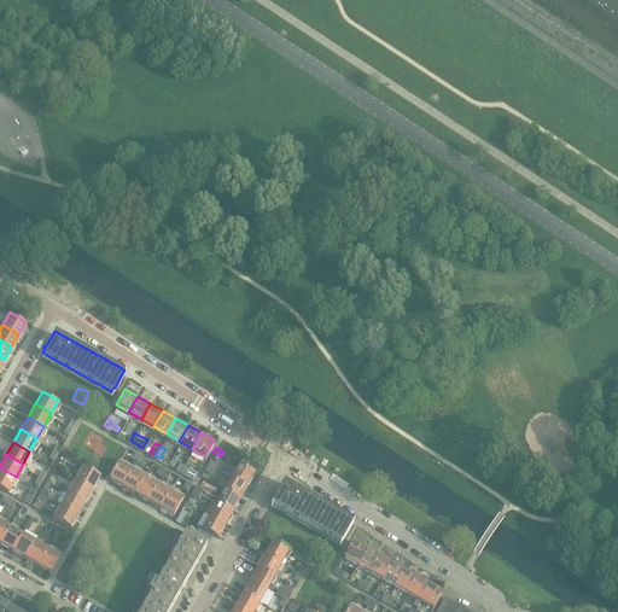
[(122,483),(132,466),(118,459),(110,476),(122,483)]
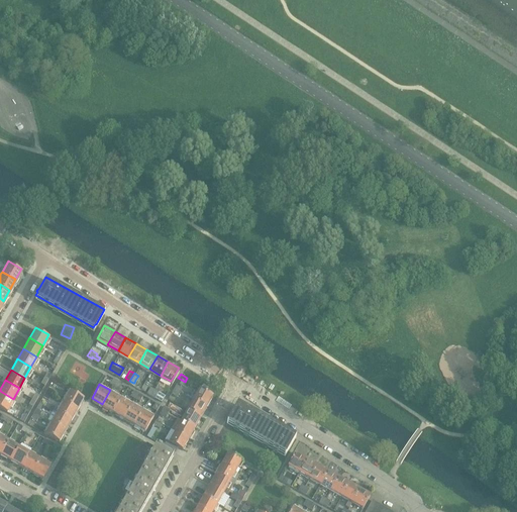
[(83,396),(64,385),(62,387),(63,387),(62,390),(63,391),(60,396),(64,398),(77,406),(83,396)]
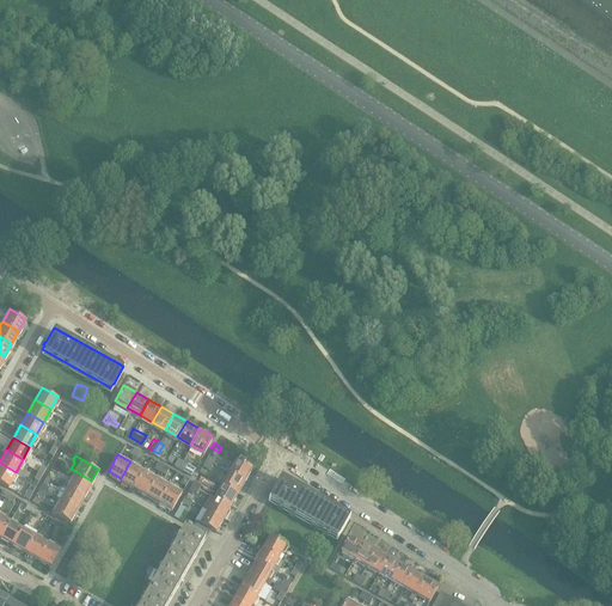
[(210,465),(213,460),(206,455),(203,460),(210,465)]
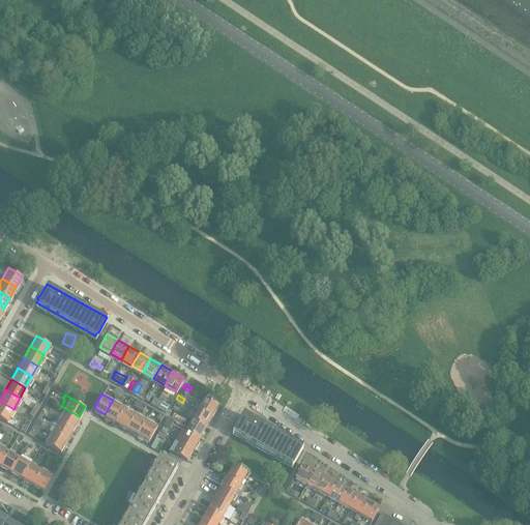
[(211,414),(217,403),(204,396),(198,406),(211,414)]
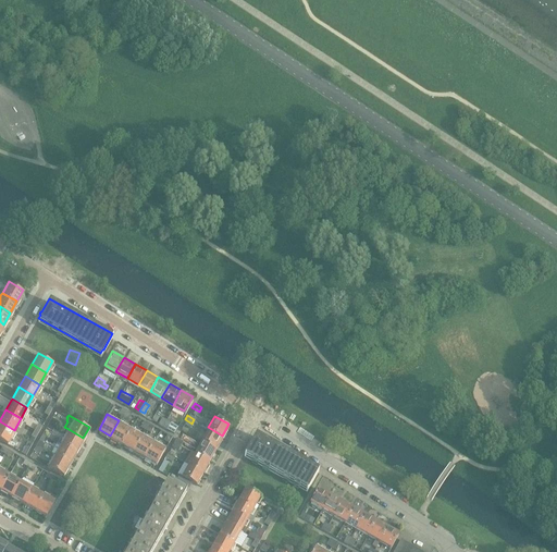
[(56,421),(49,418),(46,424),(52,427),(56,421)]
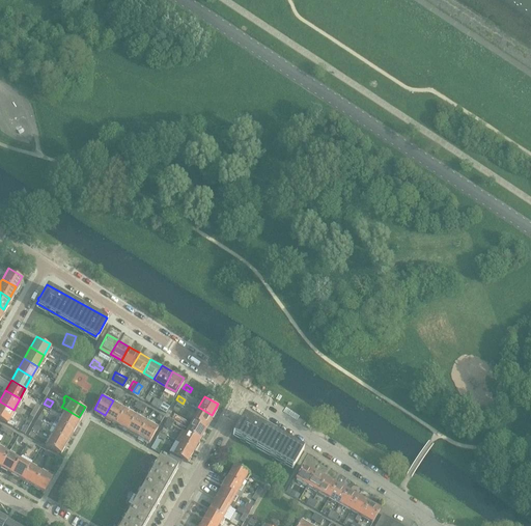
[(115,421),(123,407),(113,400),(105,415),(115,421)]
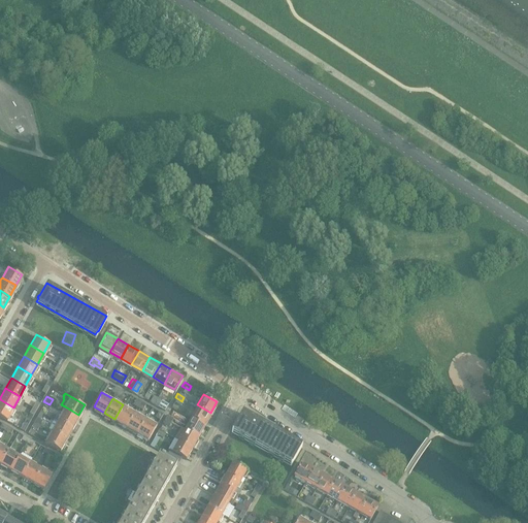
[(0,414),(7,418),(13,407),(0,399),(0,414)]
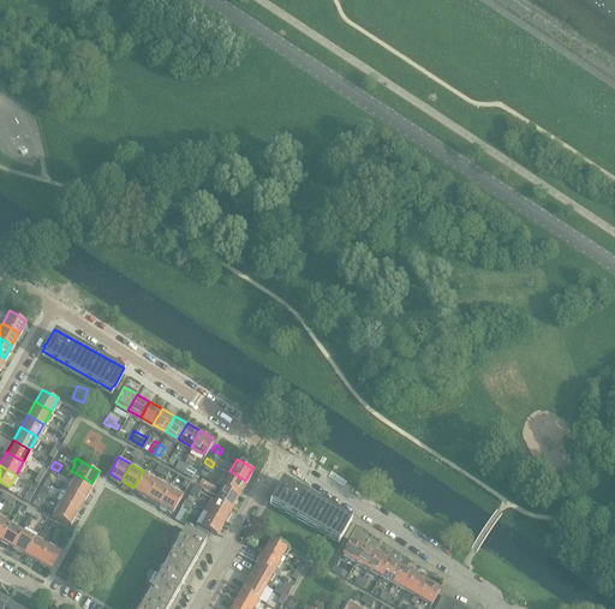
[(37,483),(43,472),(39,470),(35,476),(33,481),(37,483)]
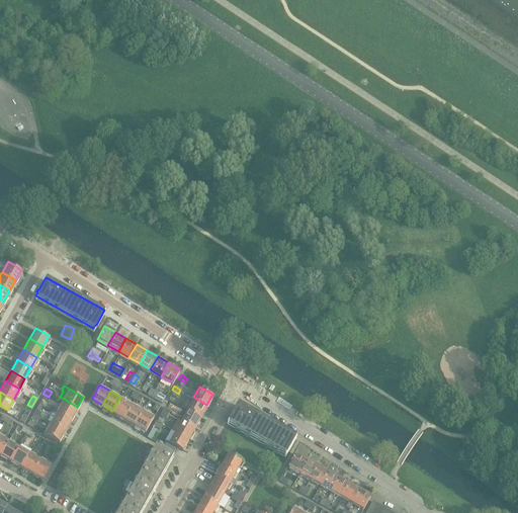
[(123,416),(132,403),(120,397),(112,411),(123,416)]
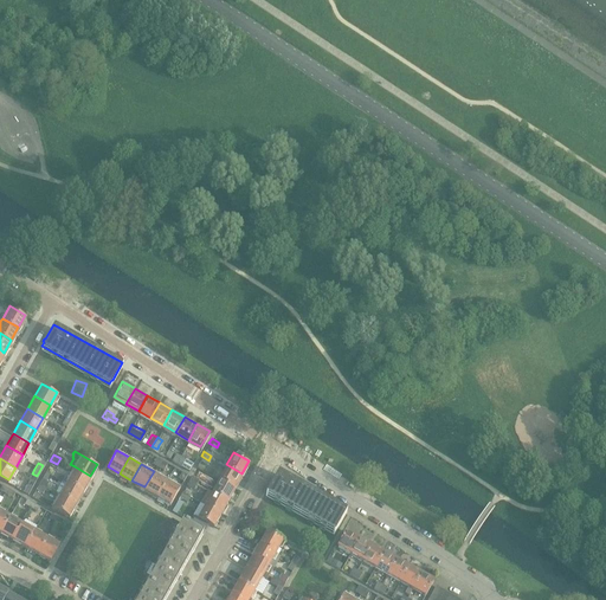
[(234,485),(240,473),(242,473),(226,464),(219,477),(234,485)]
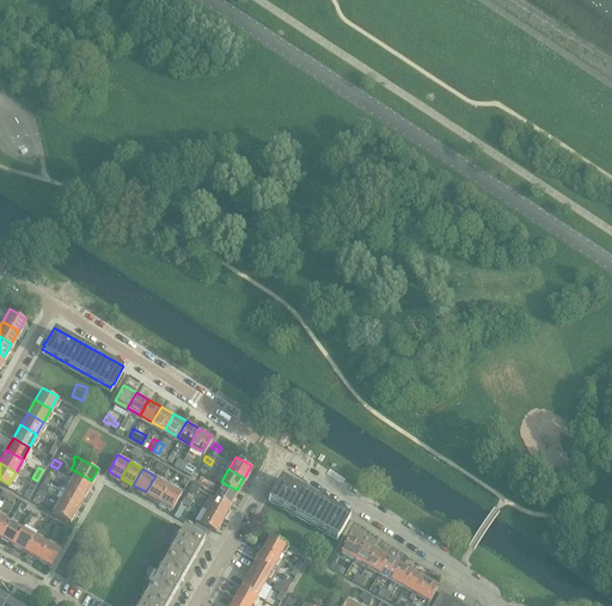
[(84,494),(91,481),(75,471),(68,484),(84,494)]
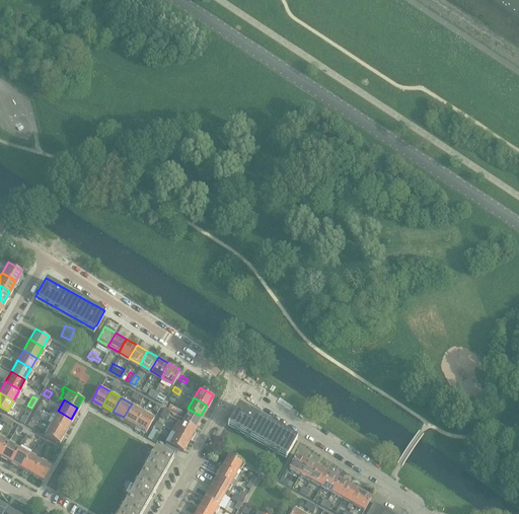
[(296,435),(238,401),(227,421),(286,454),(296,435)]
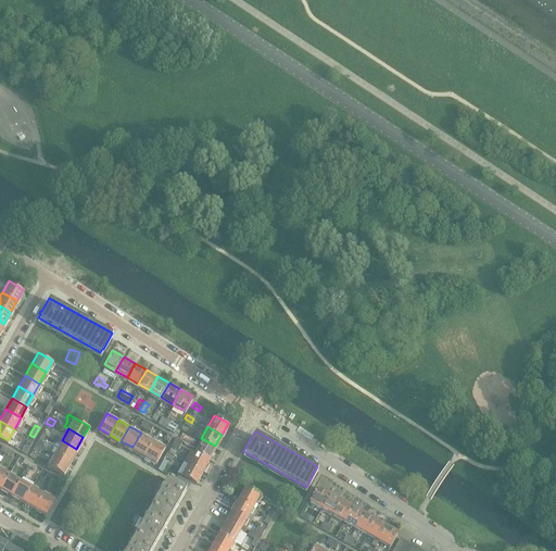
[(143,453),(152,439),(141,433),(133,447),(143,453)]
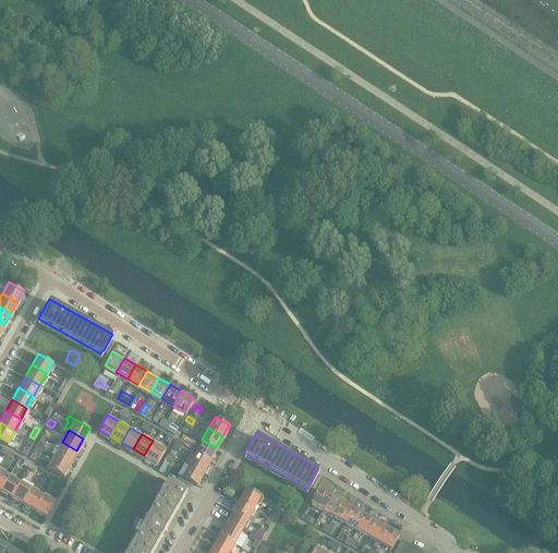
[(26,452),(33,441),(28,437),(22,449),(26,452)]
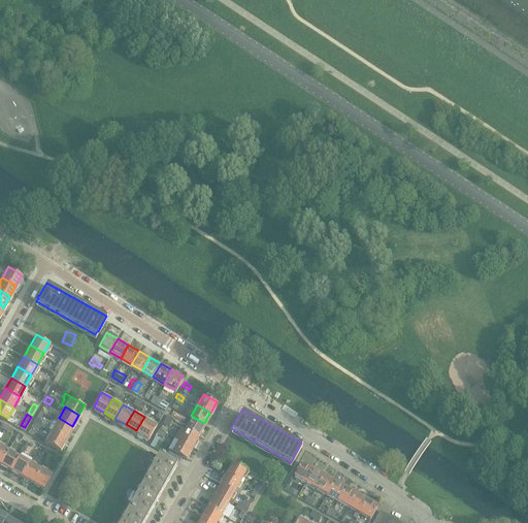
[(198,434),(204,423),(191,416),(185,426),(198,434)]
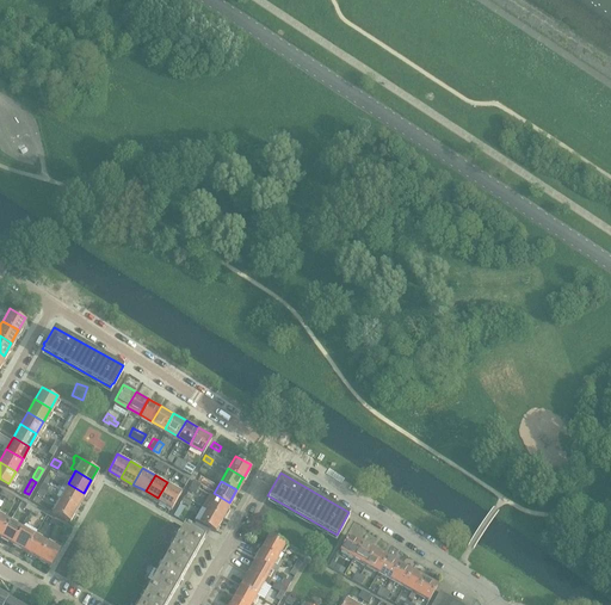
[(171,505),(179,489),(167,482),(158,498),(171,505)]
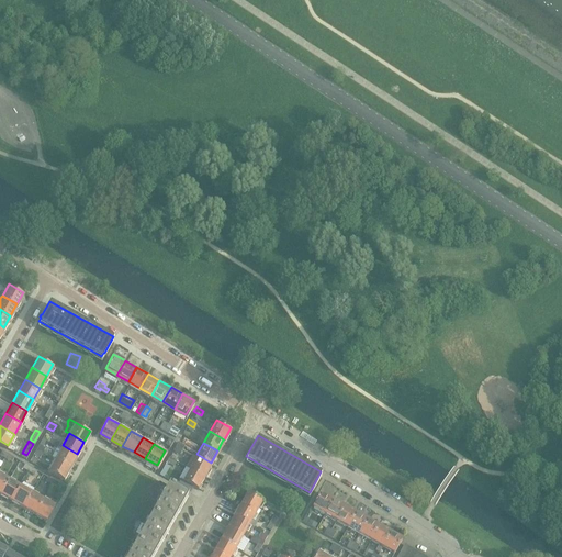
[(40,454),(43,448),(36,445),(34,450),(40,454)]
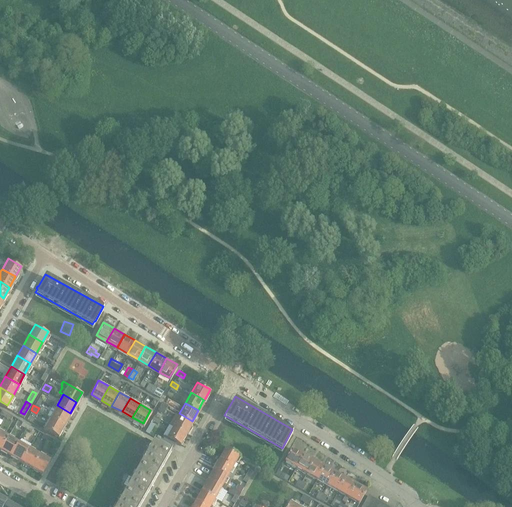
[(64,424),(70,413),(57,405),(51,416),(64,424)]
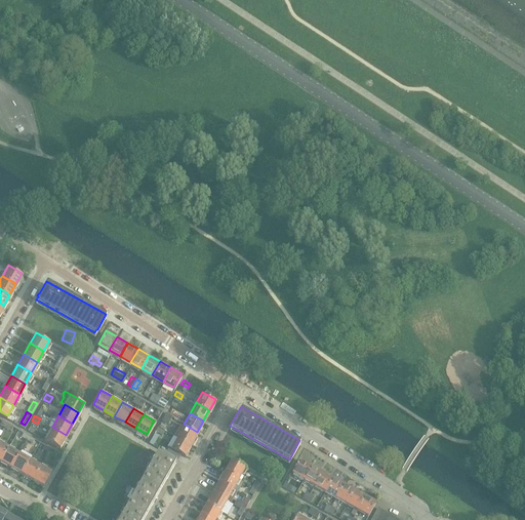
[(191,442),(197,432),(184,424),(177,435),(191,442)]
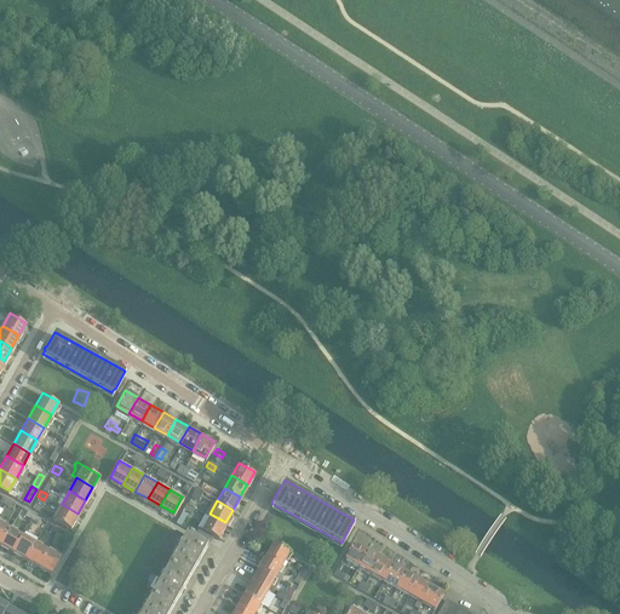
[(70,526),(78,514),(62,504),(55,516),(70,526)]
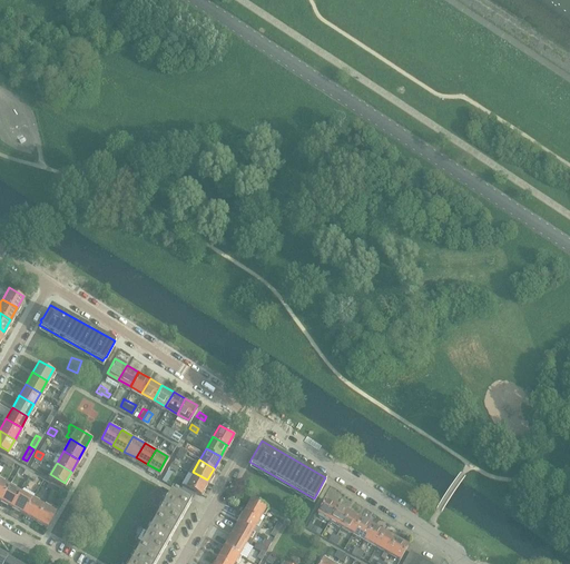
[(200,492),(207,480),(193,472),(186,483),(200,492)]
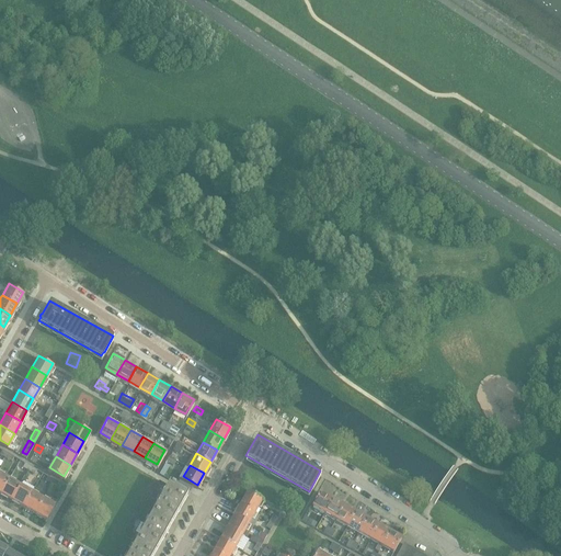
[(0,489),(1,490),(9,476),(0,471),(0,489)]
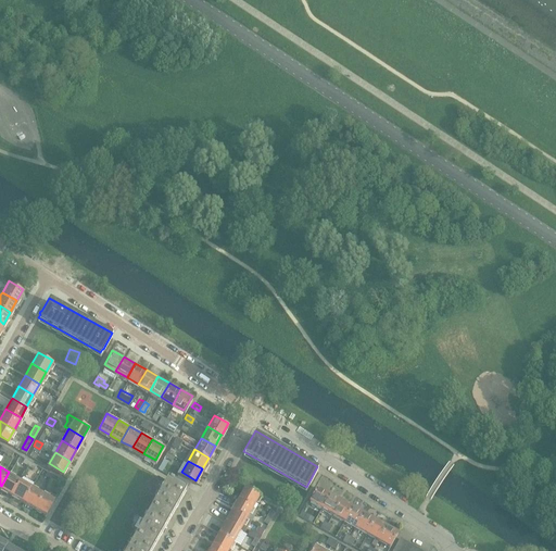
[(12,492),(21,478),(9,472),(1,486),(12,492)]
